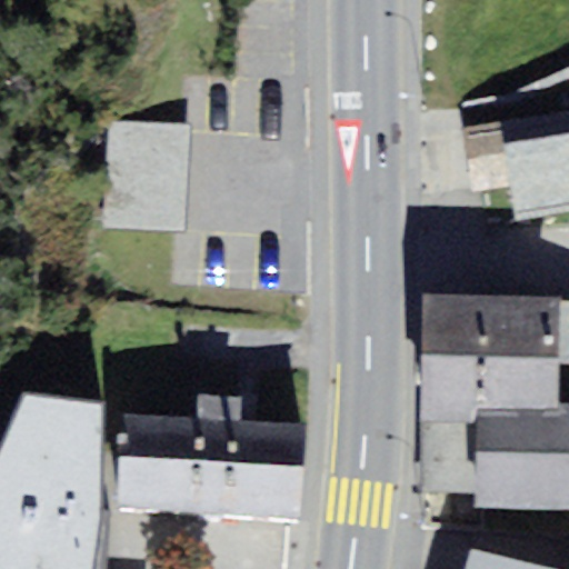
[(189,137),(112,136),(110,236),(187,238),(189,137)]
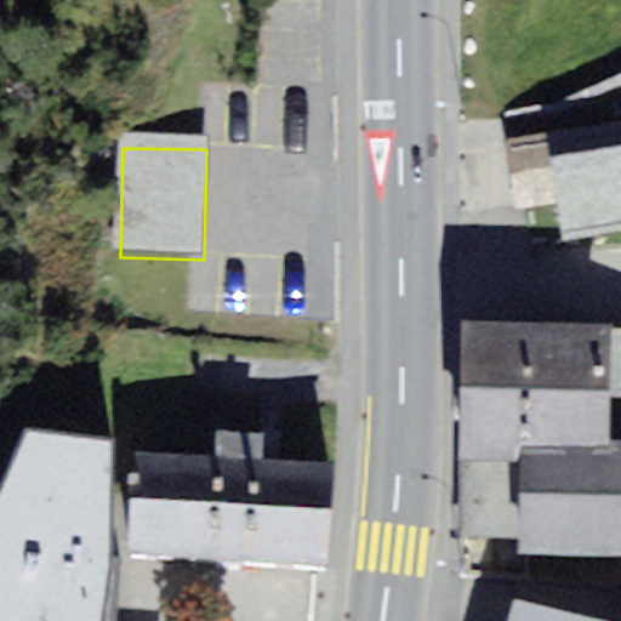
[(620,148),(546,161),(559,241),(620,231),(620,148)]
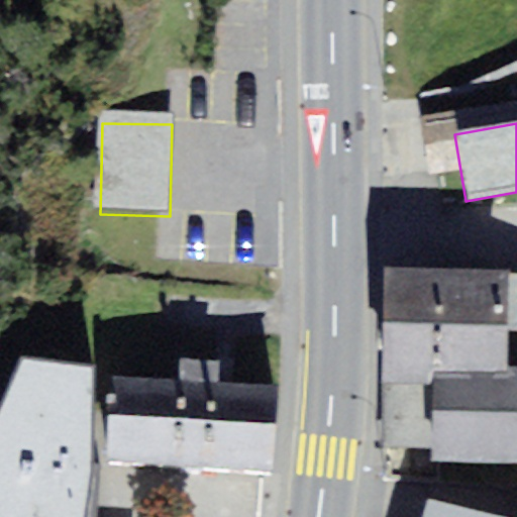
[(510,269),(387,265),(381,446),(432,448),(432,463),(516,466),(516,275),(510,275),(510,269)]
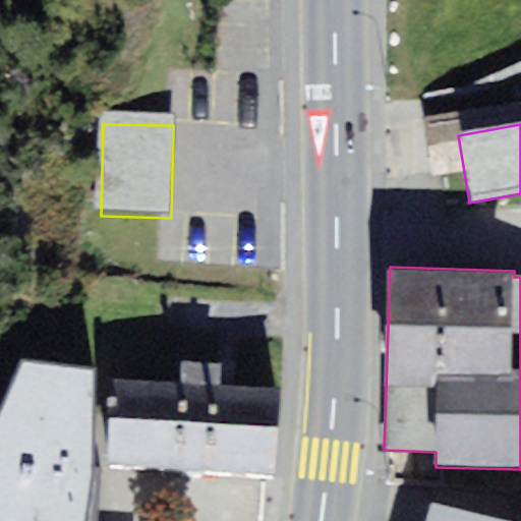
[(282,388),(220,385),(221,362),(179,360),(178,383),(174,468),(278,474),(282,388)]
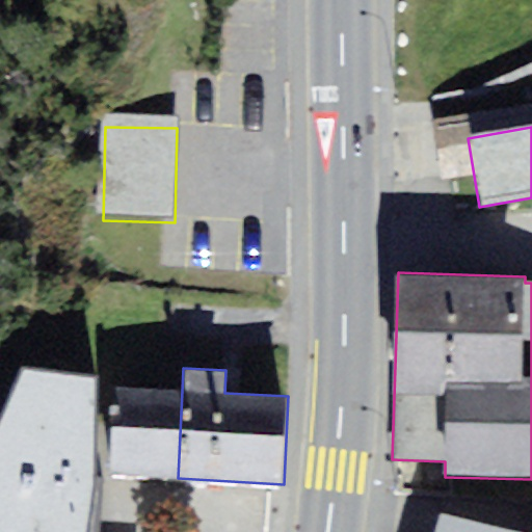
[(97,387),(95,374),(23,370),(0,423),(0,531),(86,531),(91,474),(97,387)]
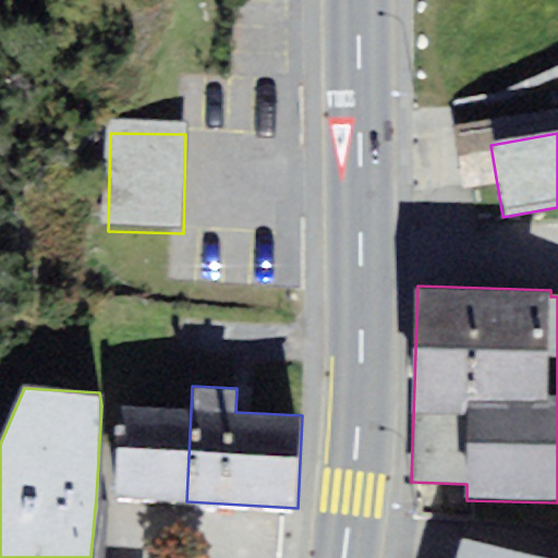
[(96,497),(186,501),(191,410),(101,405),(96,497)]
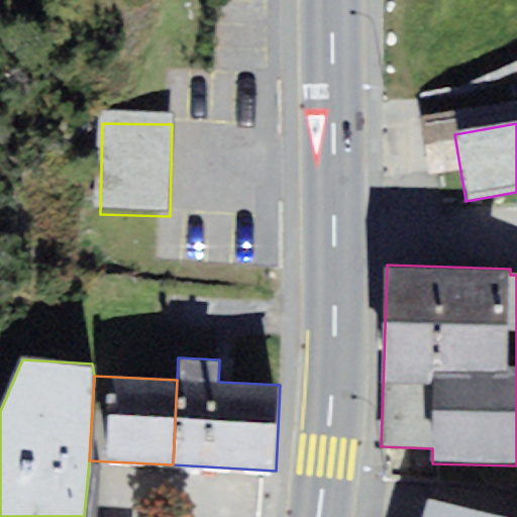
[(497,516),(426,498),(421,516),(497,516)]
